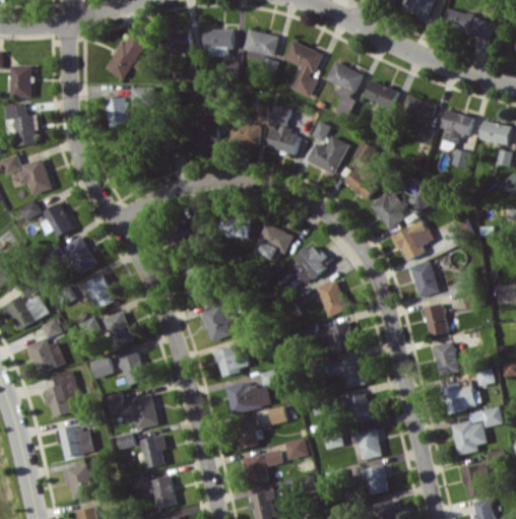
[(427,18),(434,0),(402,0),(400,7),(427,18)]
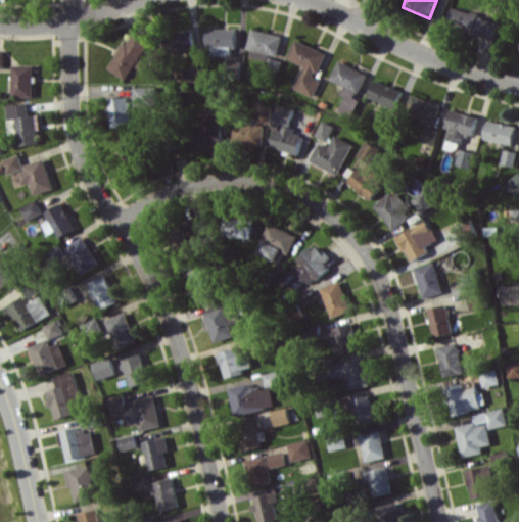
[(497,18),(447,10),(444,30),(492,38),(497,18)]
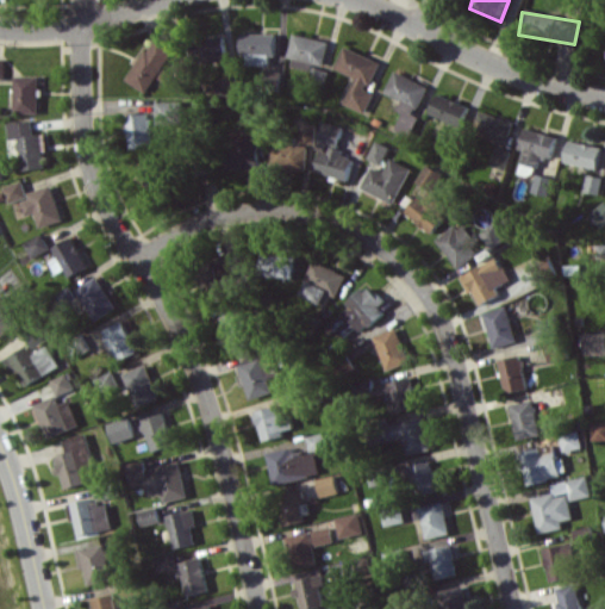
[(272,56),(273,35),(238,33),(238,58),(248,60),(248,66),(266,67),(267,56),(272,56)]
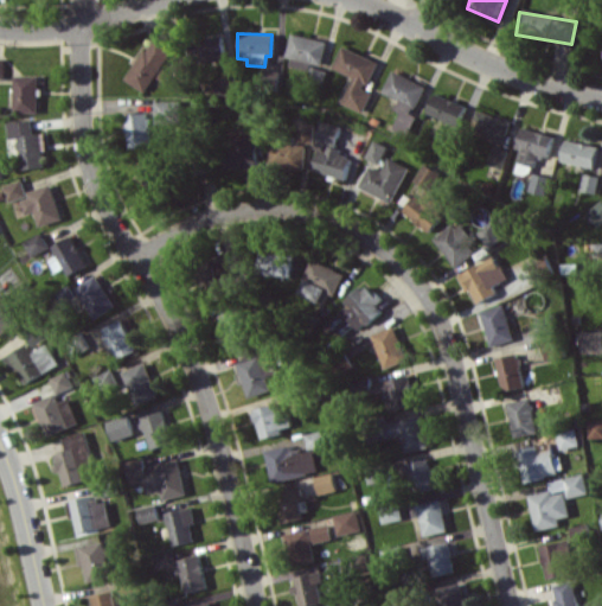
[(283,65),(307,71),(308,64),(319,67),(325,43),(290,34),(283,65)]
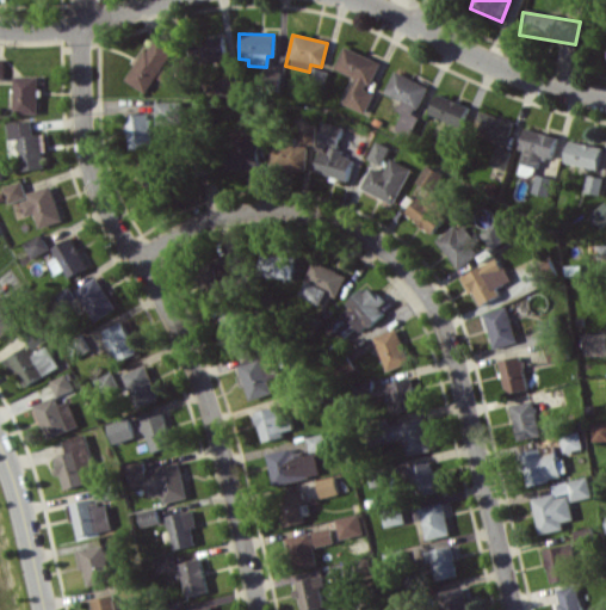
[(124,82),(146,93),(169,49),(148,37),(124,82)]
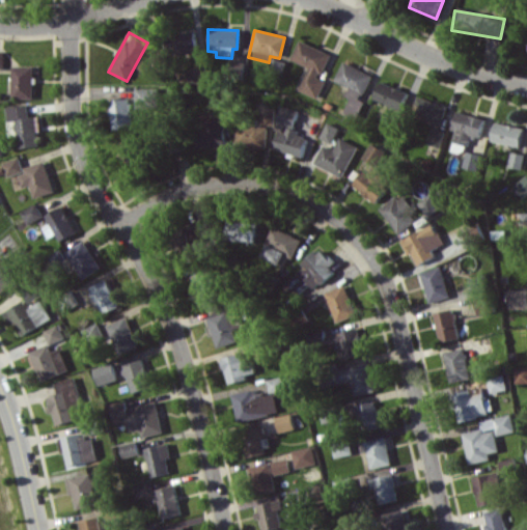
[(174,55),(195,53),(193,32),(172,34),(174,55)]
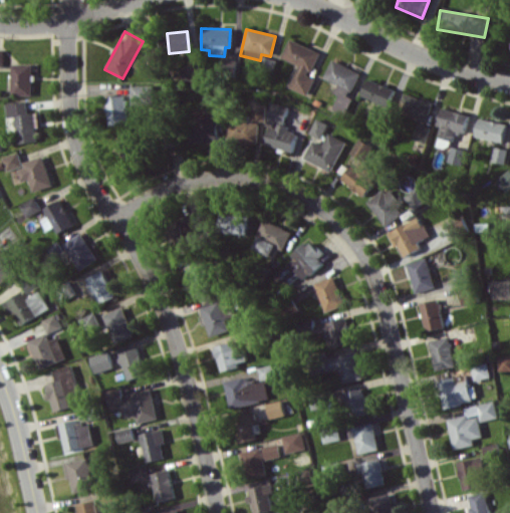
[(288,88),(306,95),(312,78),(307,76),(317,52),(287,40),(280,58),(296,65),(288,88)]
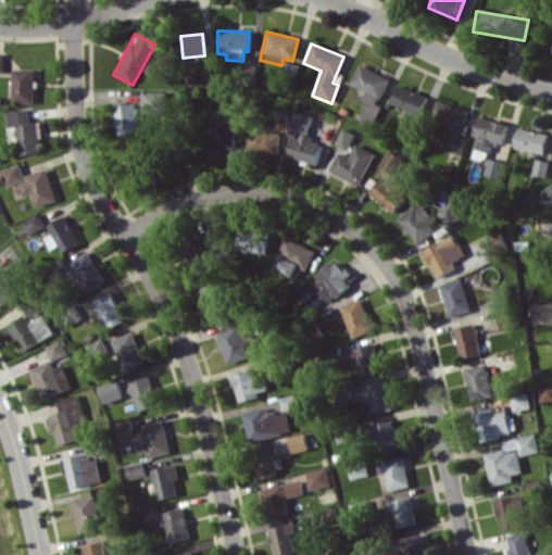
[(388,79),(358,64),(348,85),(364,92),(360,100),(367,104),(362,115),(373,121),(380,106),(375,104),(388,79)]
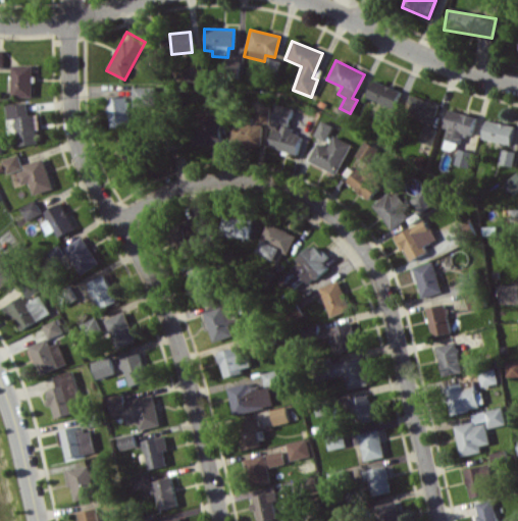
[(8,66),(9,98),(31,97),(30,65),(8,66)]
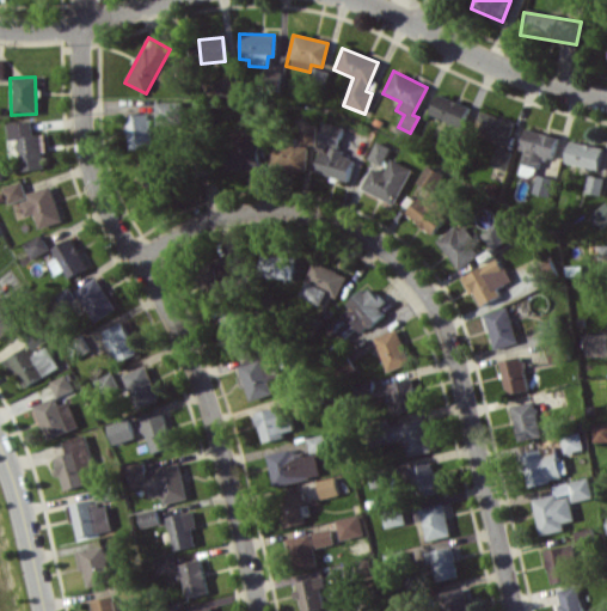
[(467,108),(436,95),(427,115),(459,128),(467,108)]
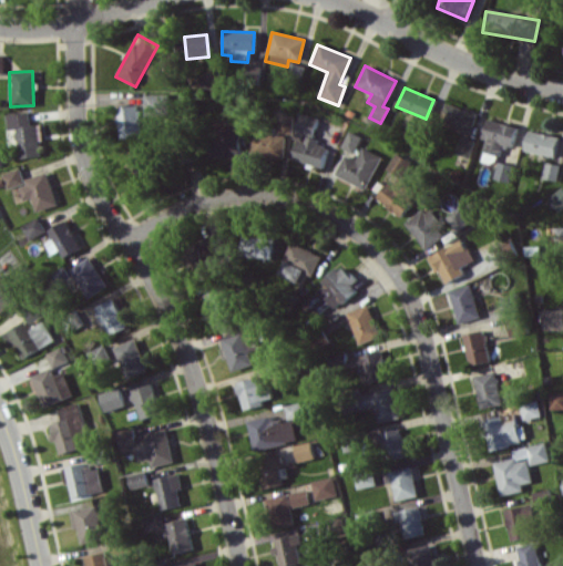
[(142,95),(142,115),(166,115),(165,94),(142,95)]
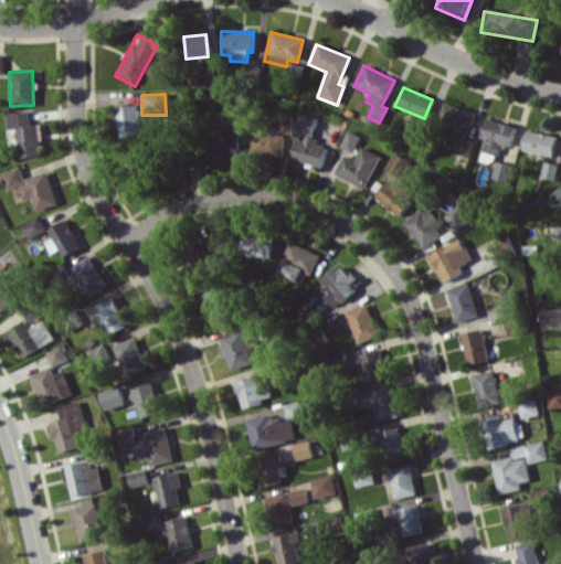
[(466,136),(474,114),(443,103),(435,124),(466,136)]
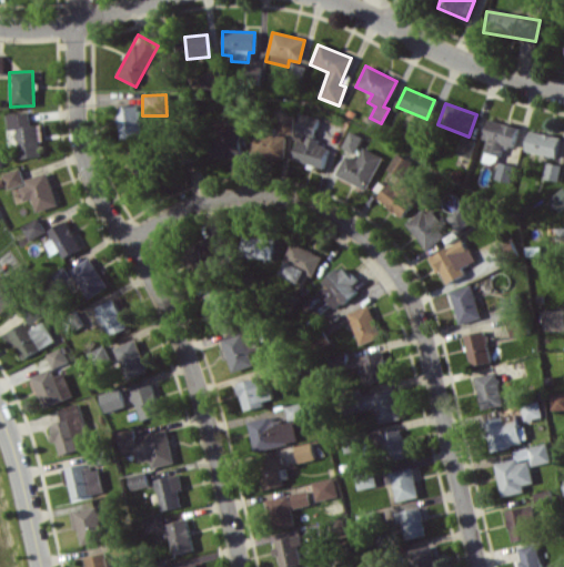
[(117,139),(137,139),(136,107),(116,108),(117,139)]
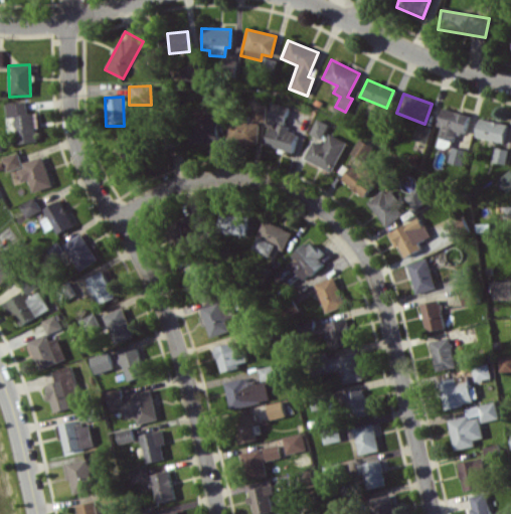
[(217,141),(215,120),(222,119),(220,102),(209,104),(210,114),(195,116),(196,124),(186,126),(187,144),(217,141)]
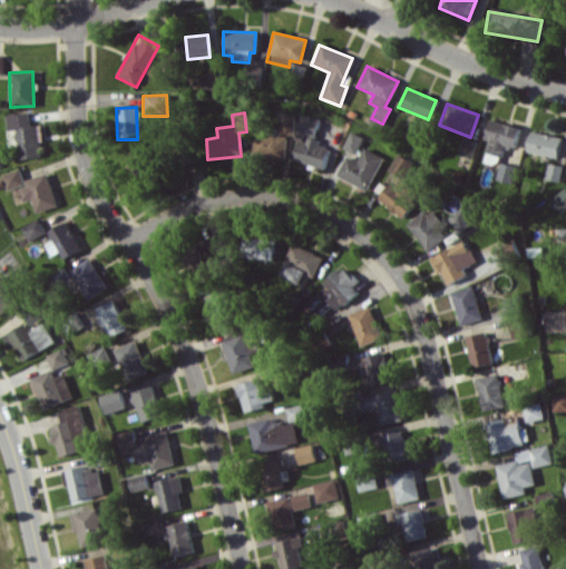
[(38,157),(37,141),(41,141),(39,125),(28,126),(27,114),(5,116),(6,131),(15,130),(17,159),(38,157)]
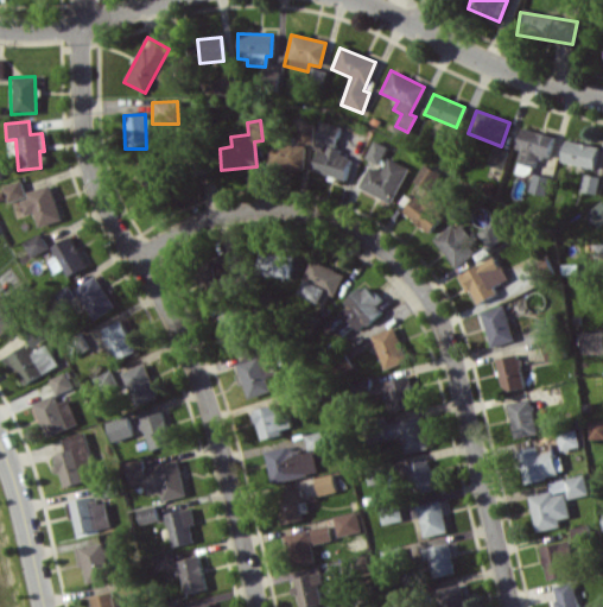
[(292,143),(311,144),(311,124),(293,122),(292,143)]
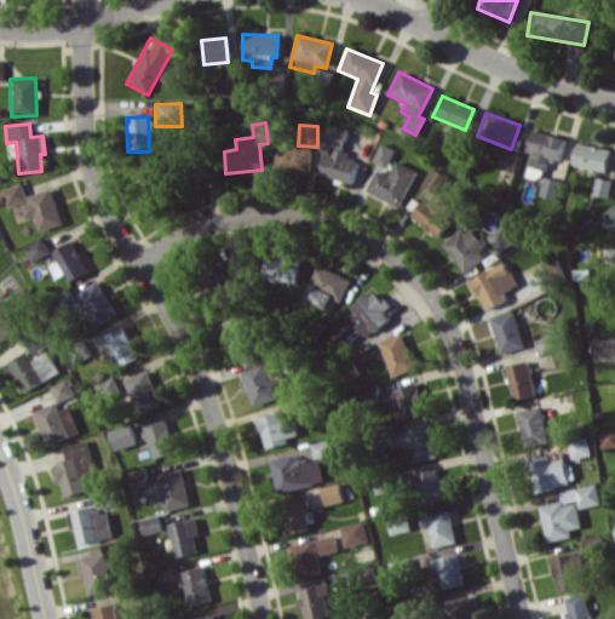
[(321,145),(342,150),(345,130),(326,125),(321,145)]
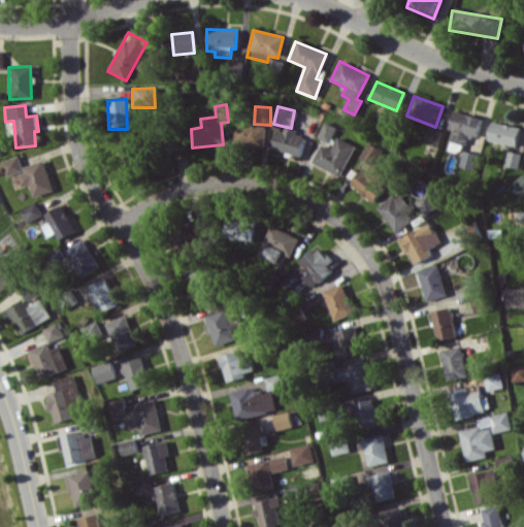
[(475,137),(480,119),(451,111),(446,130),(451,131),(448,140),(463,144),(466,135),(475,137)]
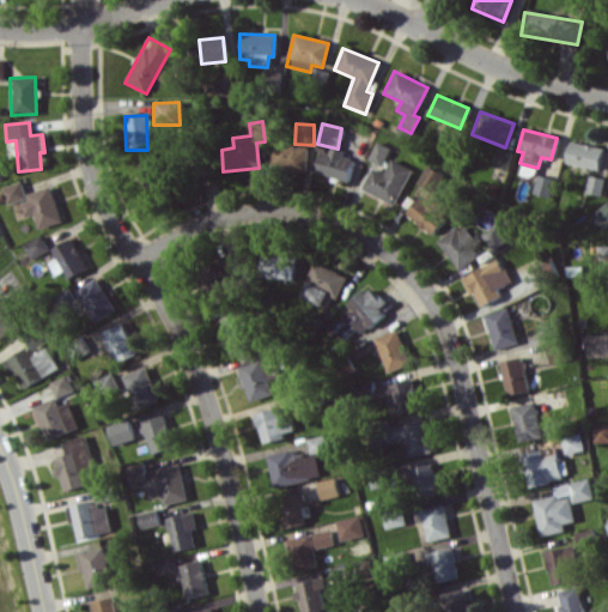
[(602,150),(569,141),(564,163),(597,171),(602,150)]
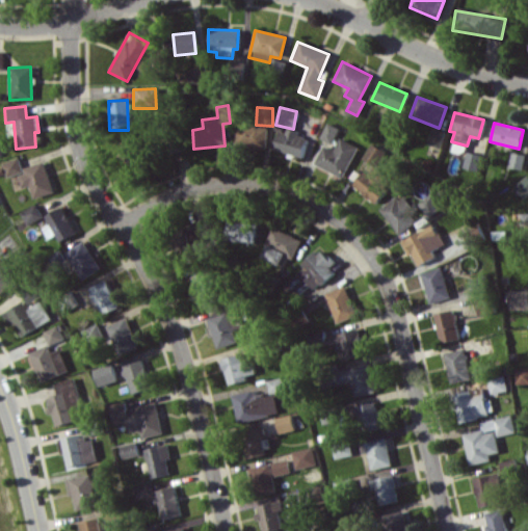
[(330,143),(337,129),(326,124),(319,138),(330,143)]
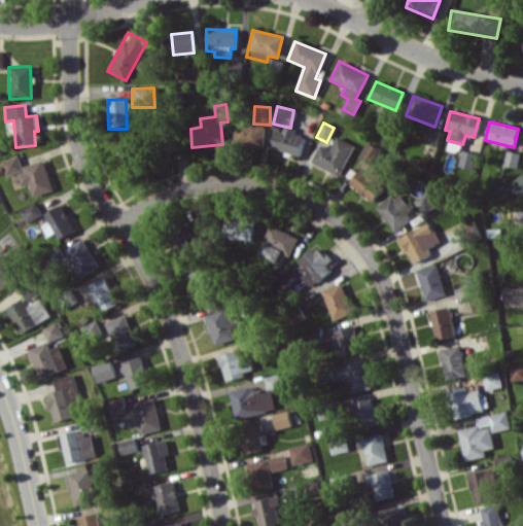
[(264,127),(232,125),(231,145),(263,146),(264,127)]
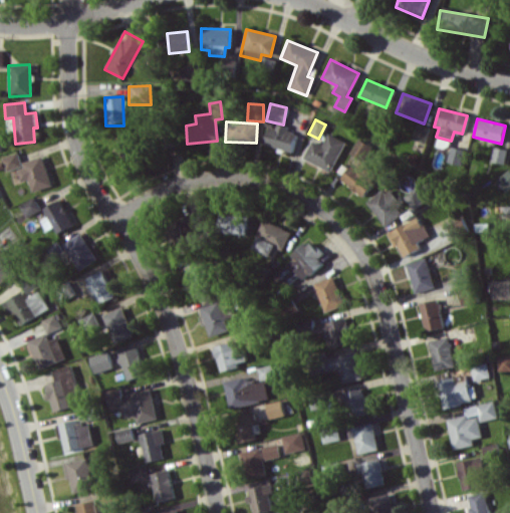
[(412,140),(424,144),(429,127),(417,123),(412,140)]
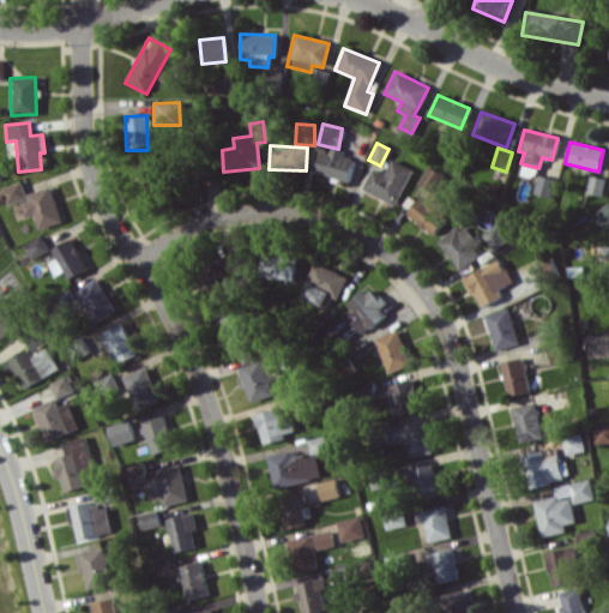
[(320,149),(314,174),(348,181),(353,160),(342,157),(342,154),(320,149)]
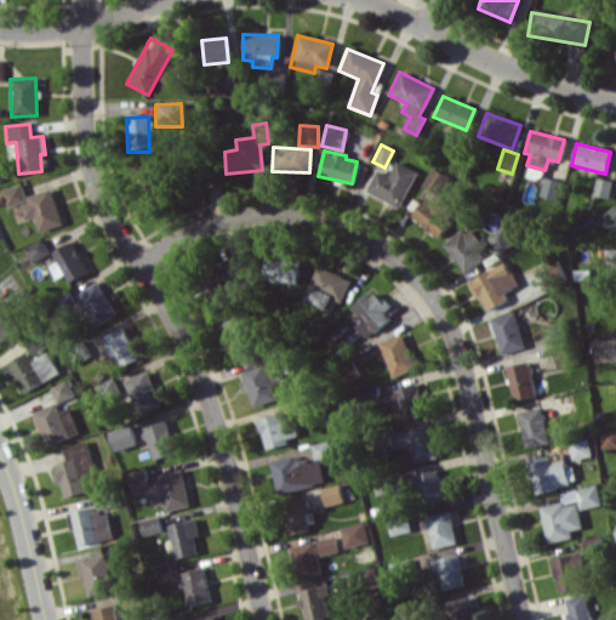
[(137,180),(157,193),(169,175),(149,161),(137,180)]
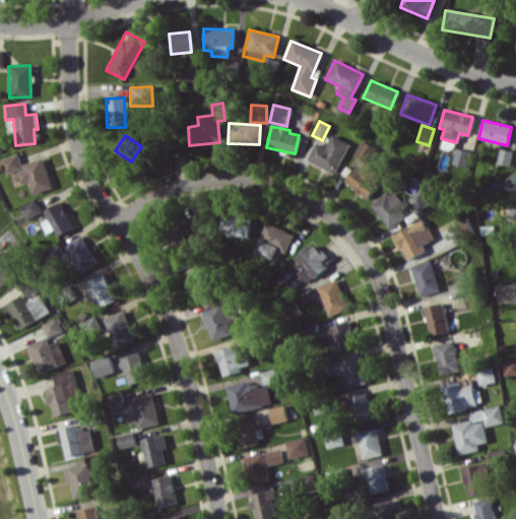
[(305,160),(333,175),(347,143),(330,135),(324,146),(314,142),(305,160)]
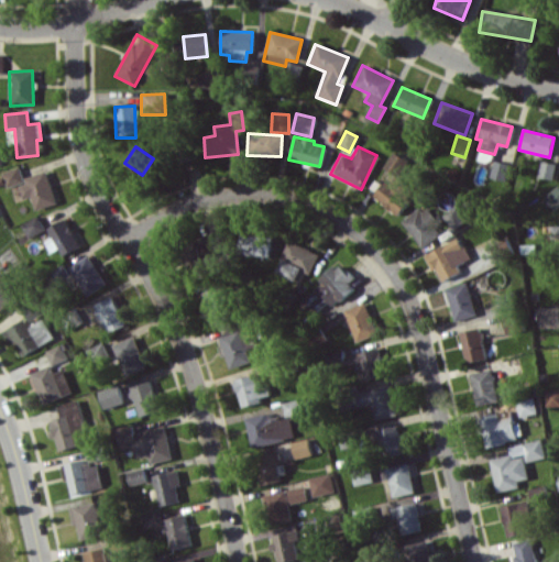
[(382,167),(396,177),(406,162),(392,152),(382,167)]
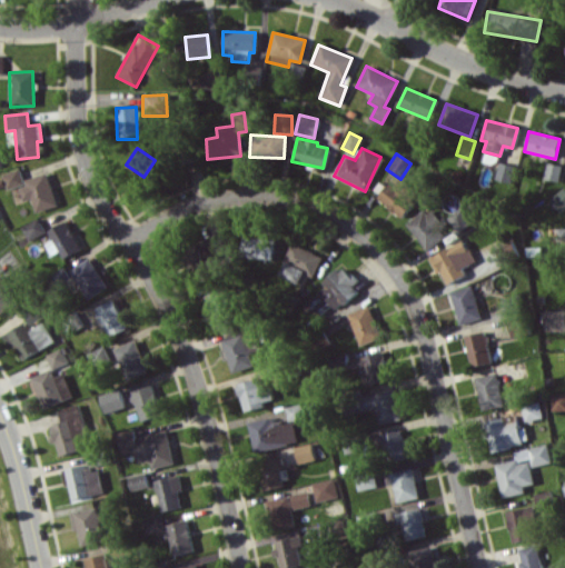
[(494,179),(508,183),(514,168),(498,163),(494,179)]
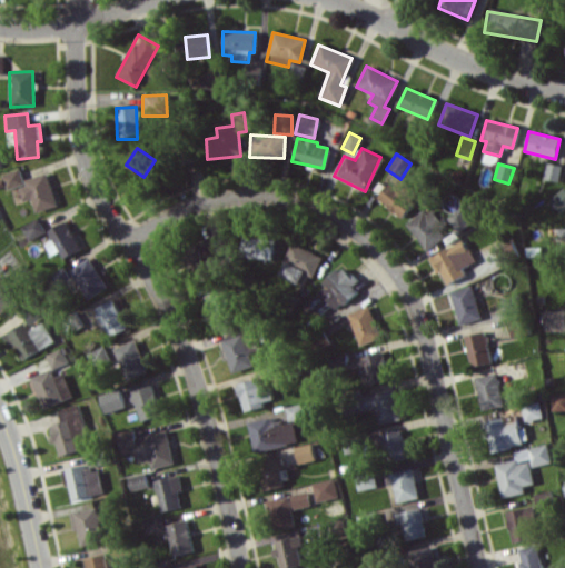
[(543,179),(557,181),(559,165),(545,163),(543,179)]
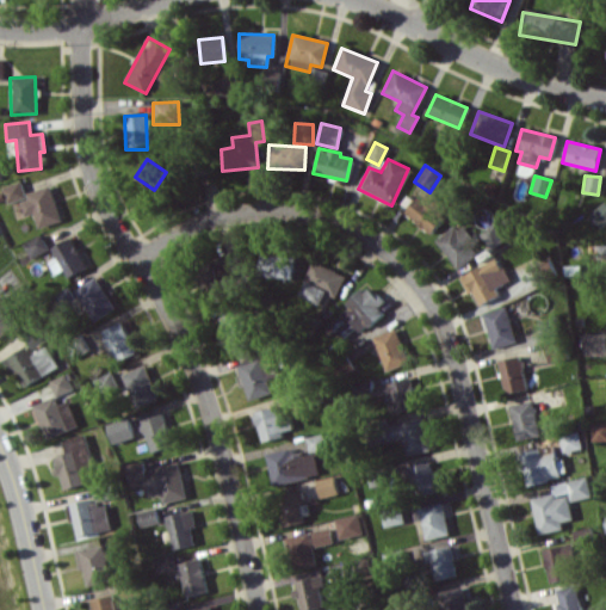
[(6,204),(24,198),(19,182),(0,186),(6,204)]
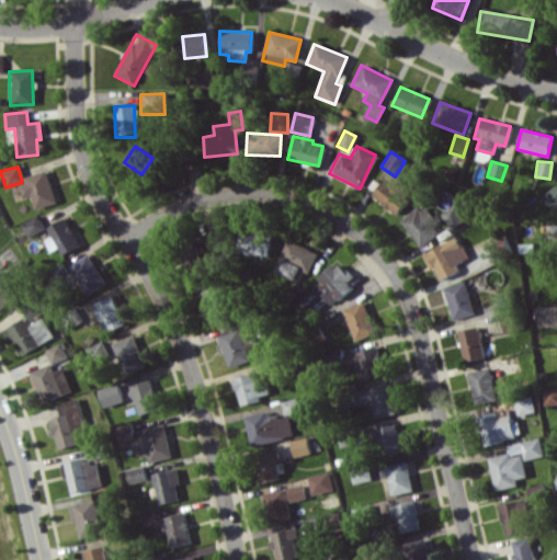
[(55,203),(45,172),(16,181),(21,197),(29,195),(33,210),(55,203)]
